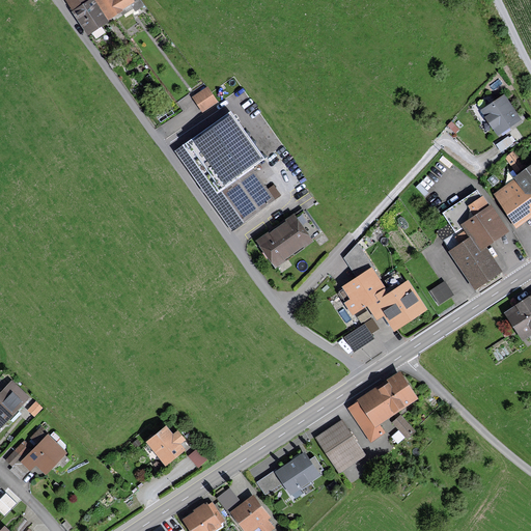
[(64,0),(73,11),(72,11),(87,36),(109,22),(108,21),(94,0),(64,0)]
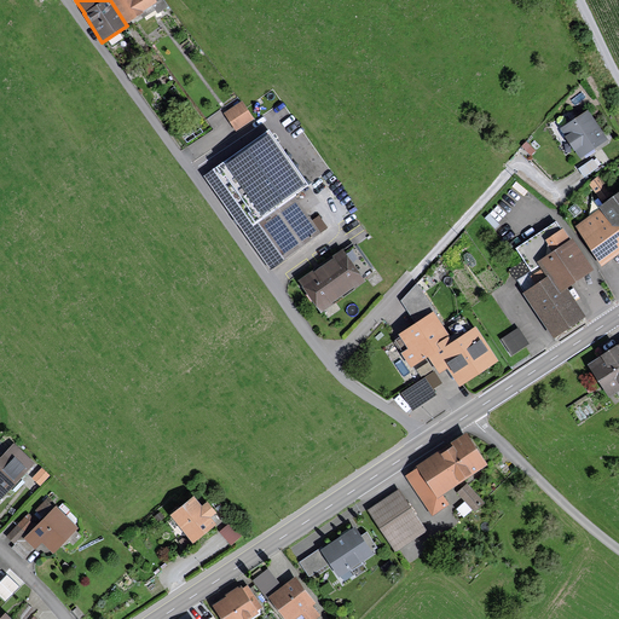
[(110,0),(126,24),(144,12),(143,11),(157,3),(155,0),(110,0)]
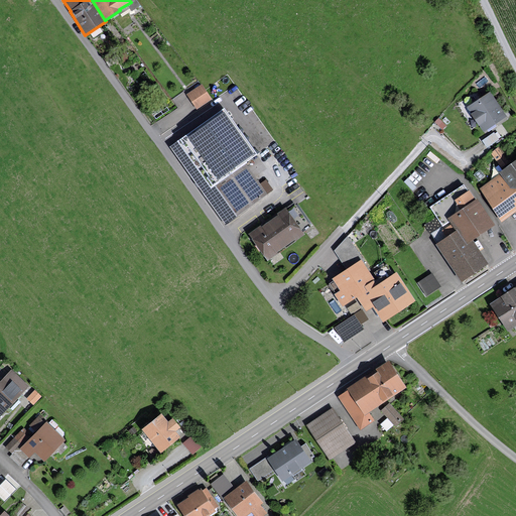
[(197,110),(213,99),(202,84),(186,95),(197,110)]
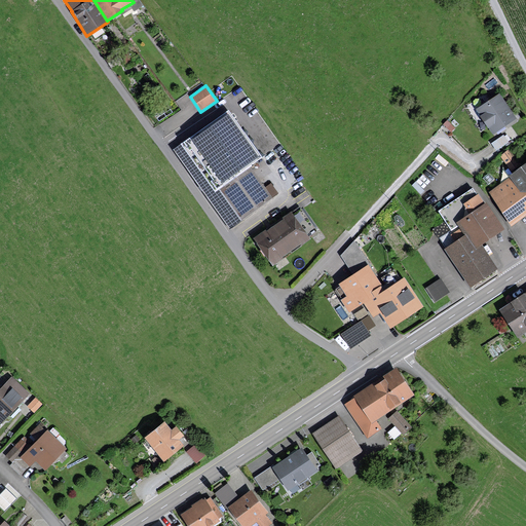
[(493,135),(517,118),(499,94),(476,110),(493,135)]
